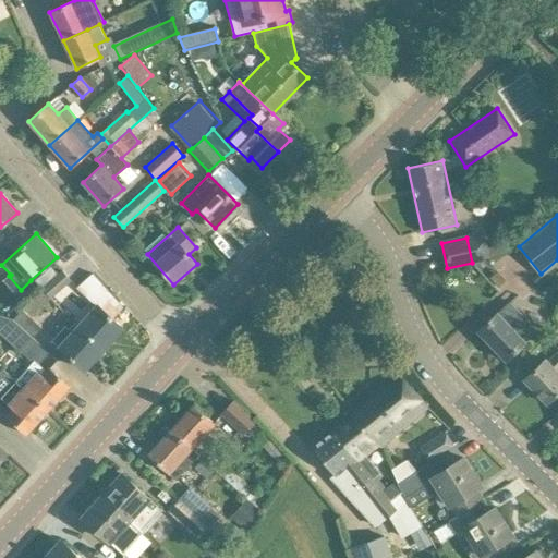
[(51,298),(71,280),(62,270),(43,288),(51,298)]
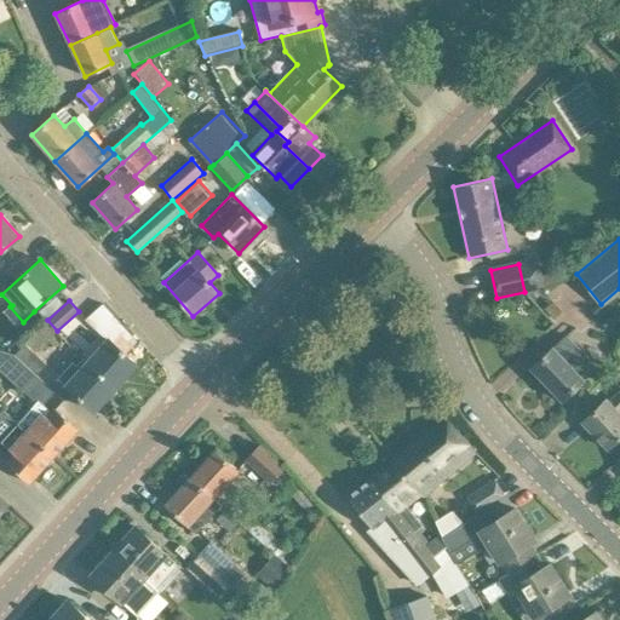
[(57,331),(47,320),(26,344),(33,351),(57,331)]
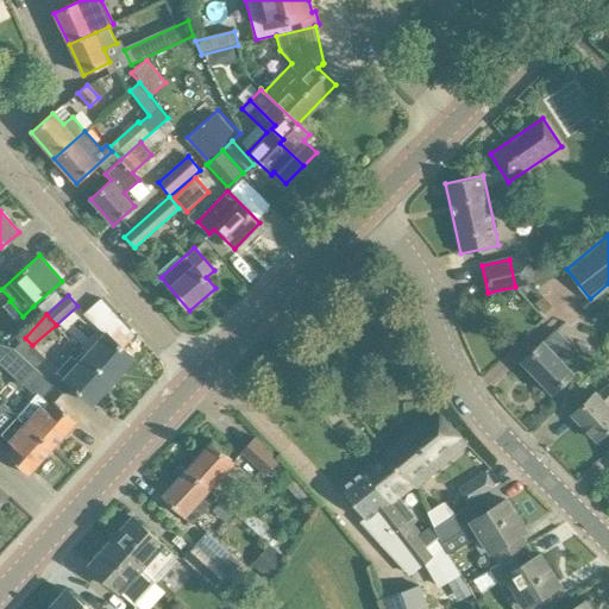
[(556,328),(540,344),(521,360),(552,394),(586,362),(556,328)]
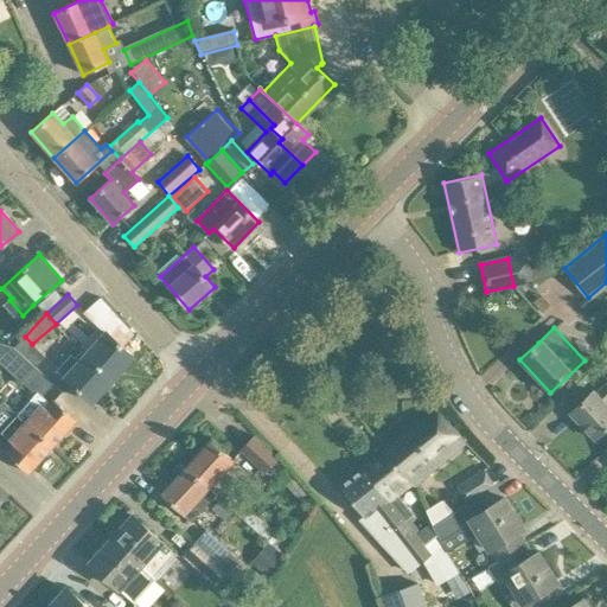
[(106,331),(84,355),(113,379),(134,357),(106,331)]
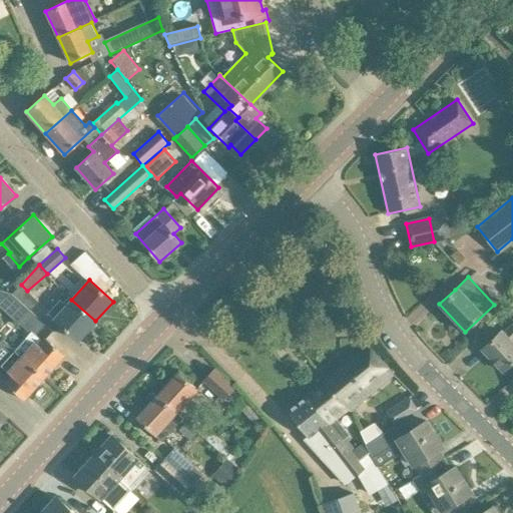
[(40,303),(27,291),(21,285),(12,294),(31,312),(40,303)]
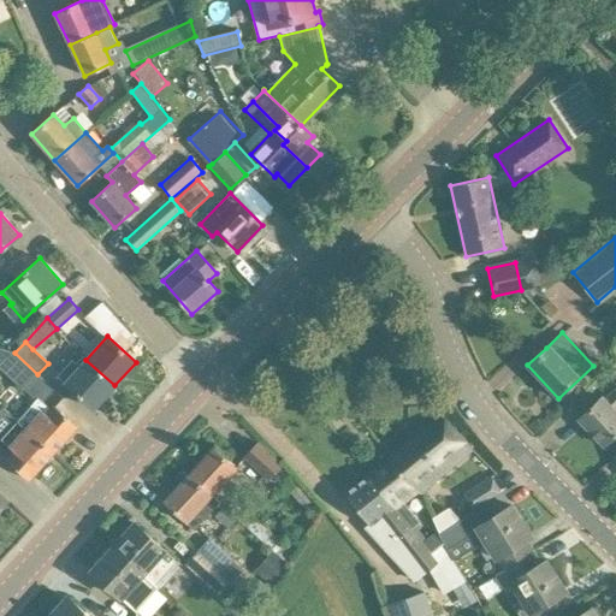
[(15,353),(0,349),(0,348),(0,369),(23,390),(37,374),(15,353)]
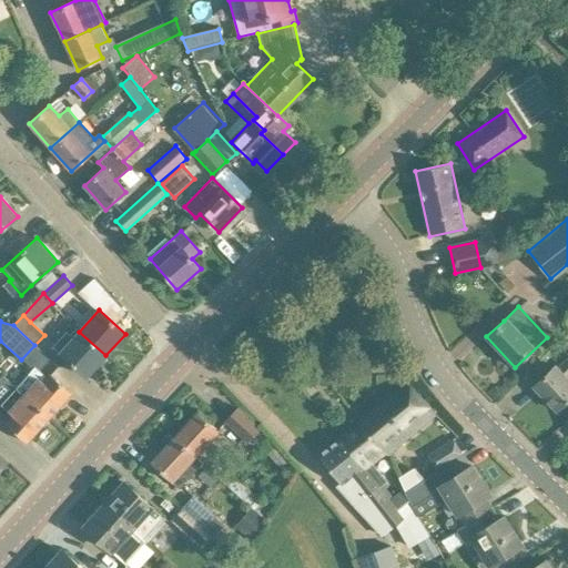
[(87,377),(105,355),(79,332),(72,338),(67,333),(53,347),(60,353),(87,377)]
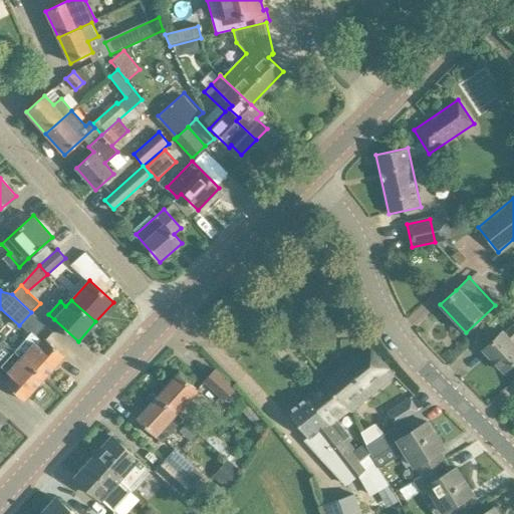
[(483,349),(504,371),(513,361),(513,344),(513,343),(513,341),(513,324),(504,334),(502,331),(483,349)]
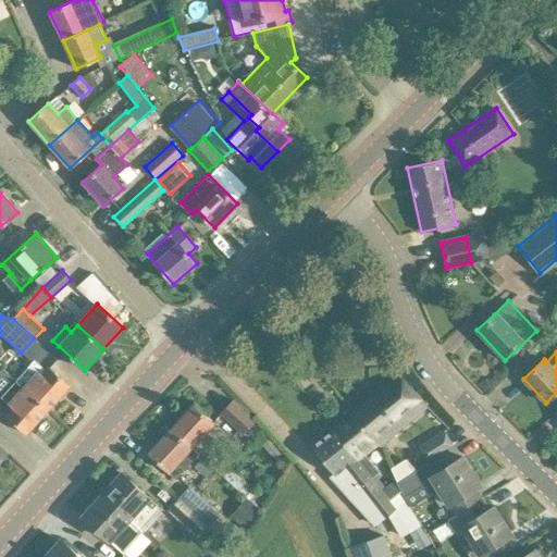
[(35,360),(16,381),(48,410),(70,385),(50,368),(47,371),(35,360)]
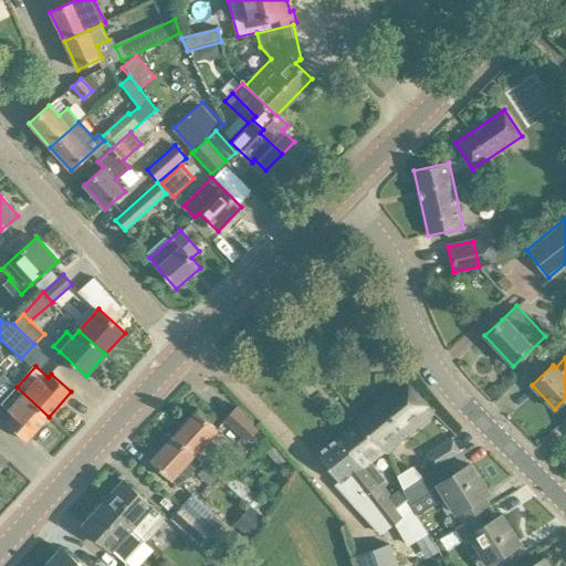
[(359,420),(384,450),(386,453),(433,412),(406,383),(359,420)]
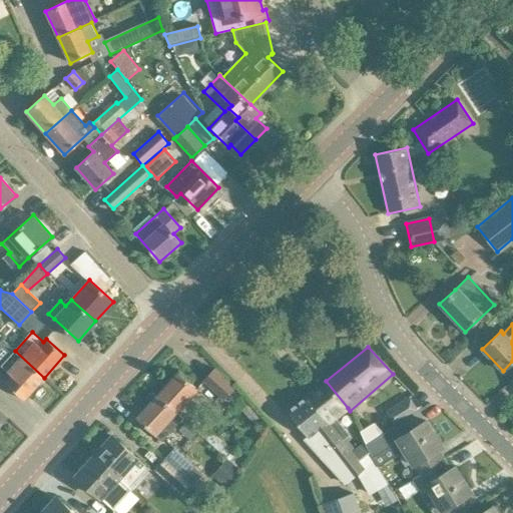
[(44,378),(15,351),(0,366),(0,371),(9,379),(5,383),(24,400),(44,378)]
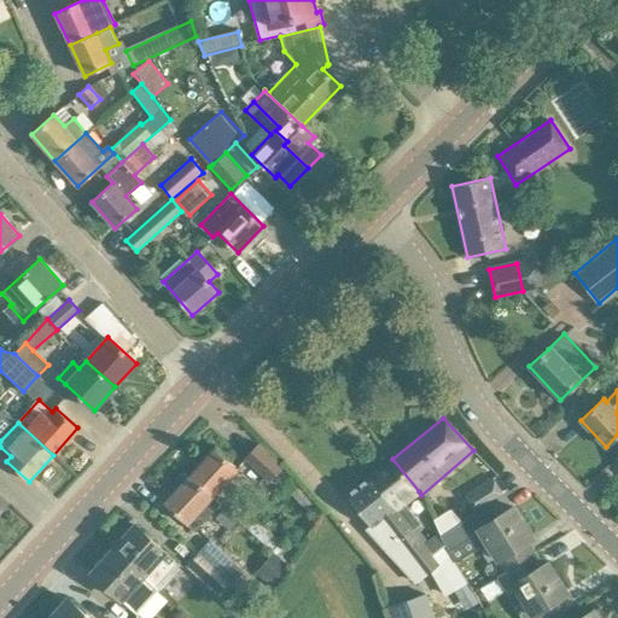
[(281,466),(260,444),(246,459),(269,481),(281,466)]
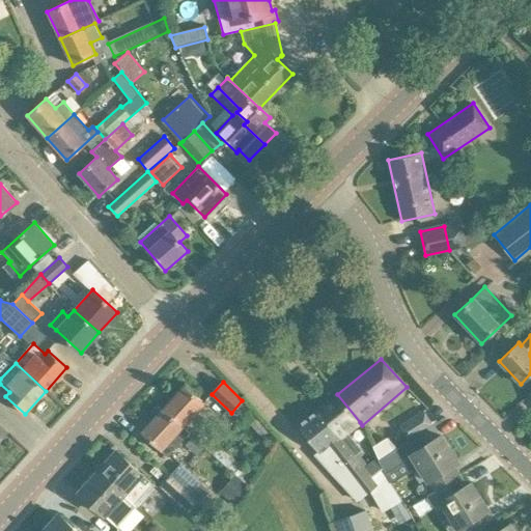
[(185,386),(163,409),(183,426),(203,402),(185,386)]
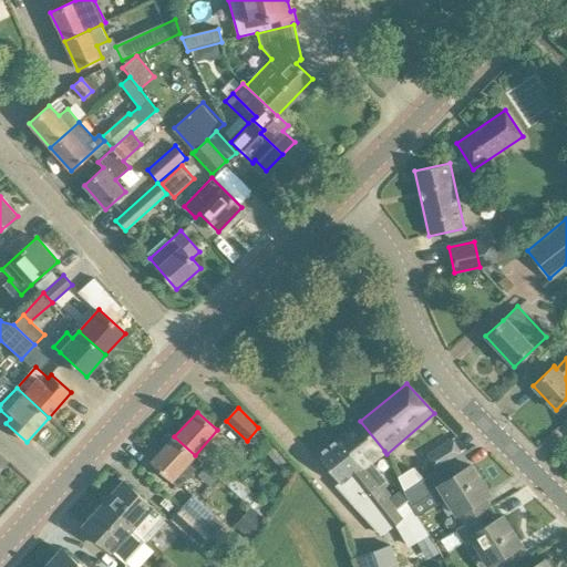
[(339,436),(378,486),(385,480),(370,461),(384,451),(360,421),(339,436)]
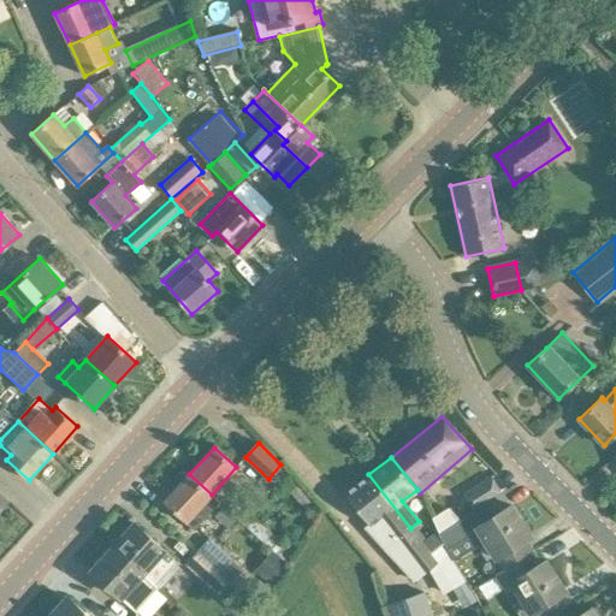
[(212,495),(189,474),(164,502),(194,529),(219,502),(212,495)]
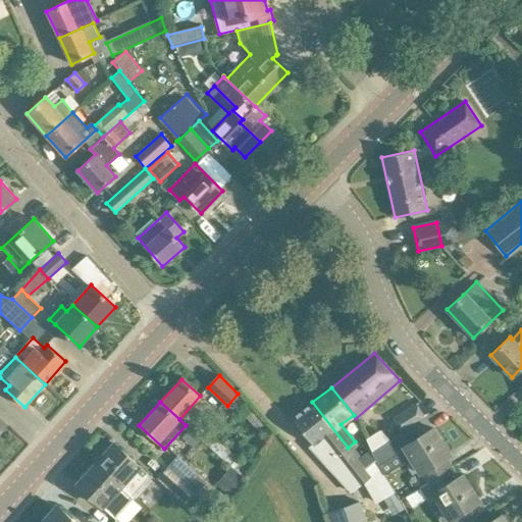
[(379,465),(376,460),(364,469),(357,460),(348,448),(312,402),(293,418),(313,445),(322,437),(353,478),(360,472),(376,500),(385,496),(397,514),(405,509),(379,465)]
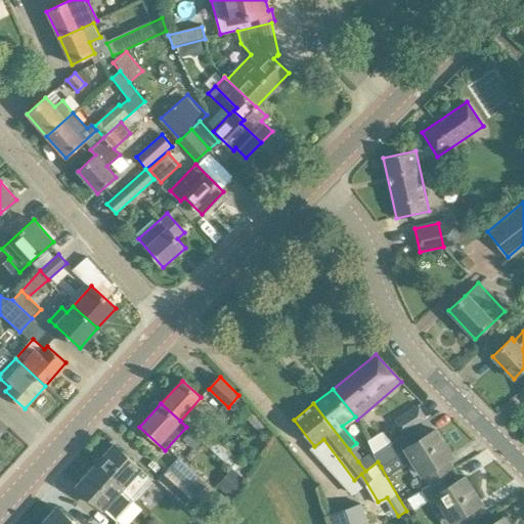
[(393,421),(402,436),(427,421),(418,405),(393,421)]
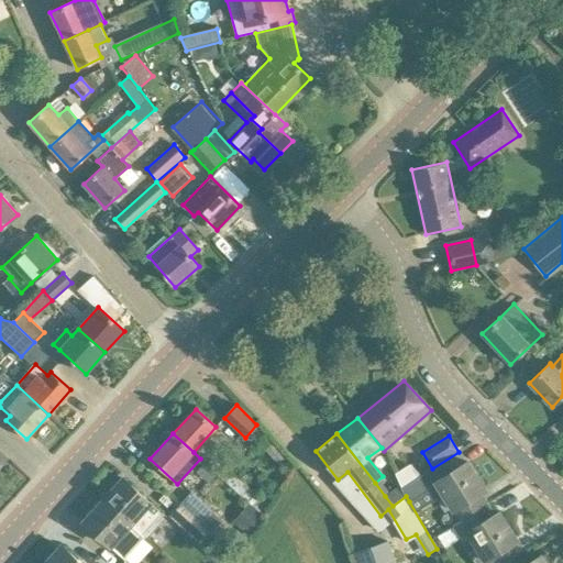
[(443,496),(460,522),(486,505),(479,494),(485,489),(467,462),(439,479),(432,468),(401,487),(406,496),(409,501),(429,489),(435,500),(443,496)]
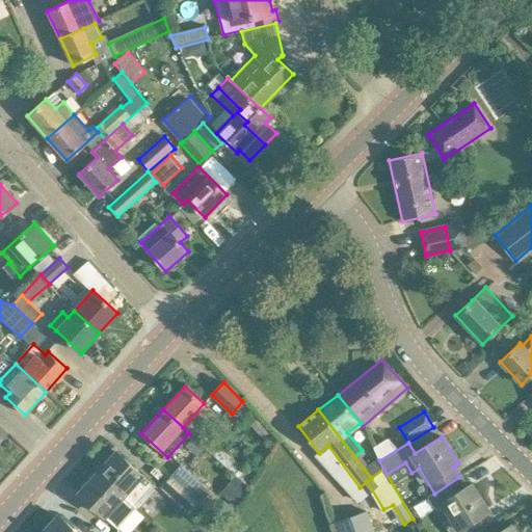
[(116,451),(98,472),(136,507),(155,487),(116,451)]
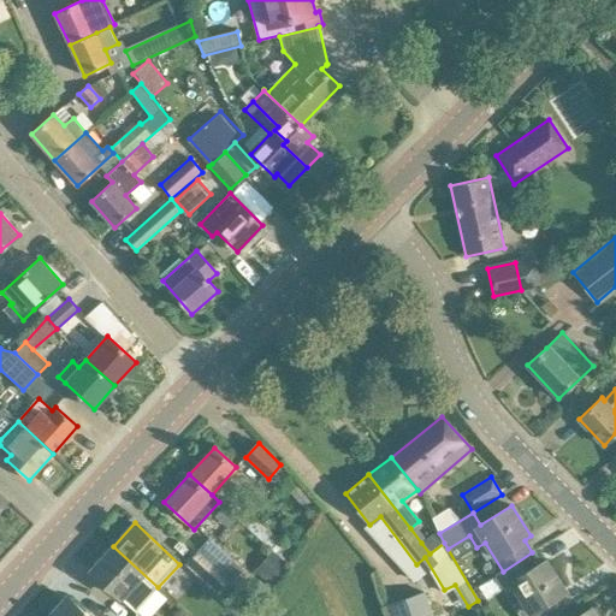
[(438,529),(421,543),(430,554),(444,543),(439,533),(438,529)]
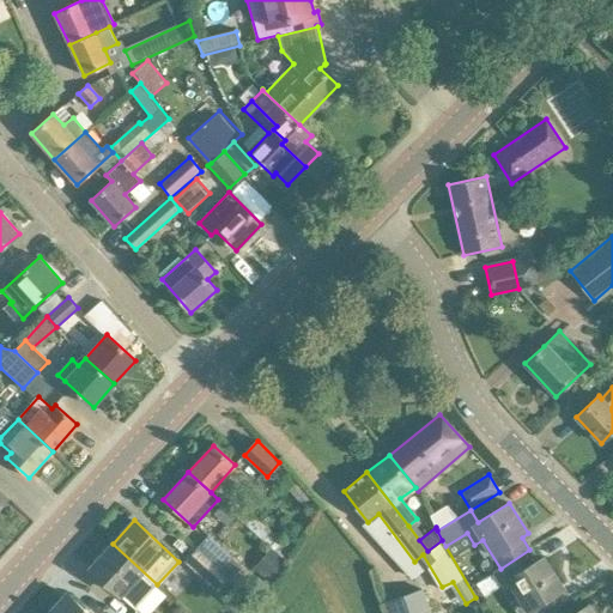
[(208,535),(196,550),(230,581),(242,566),(208,535)]
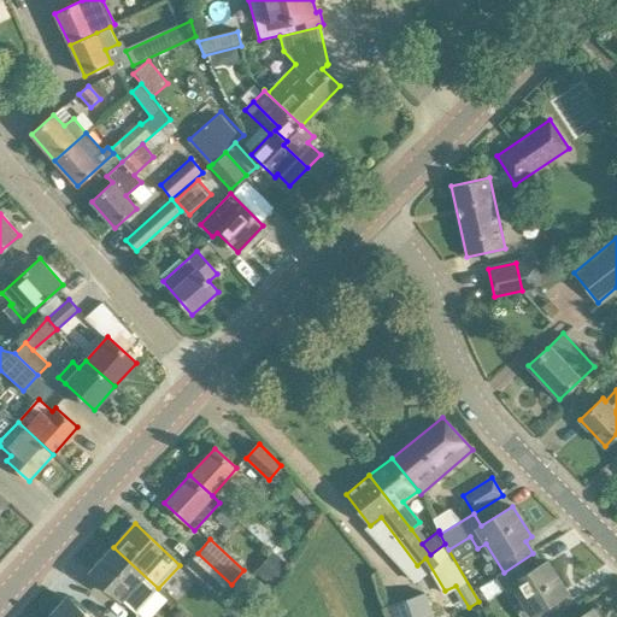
[(113,547),(92,571),(136,612),(158,588),(113,547)]
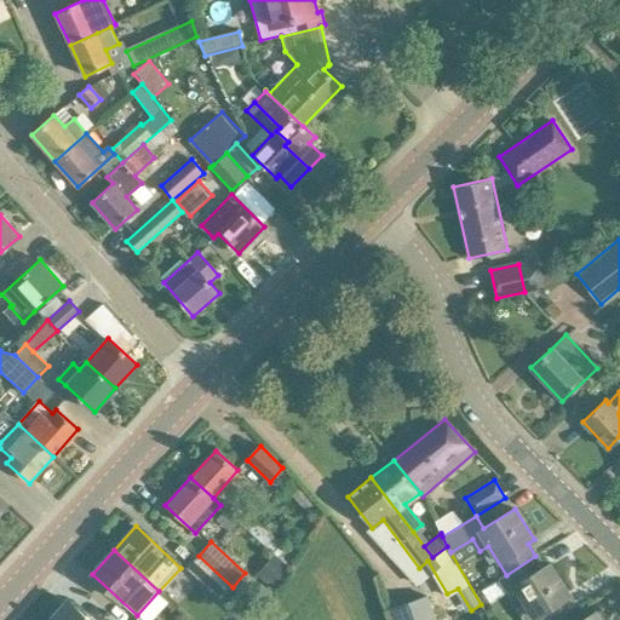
[(220,600),(233,587),(199,556),(187,568),(220,600)]
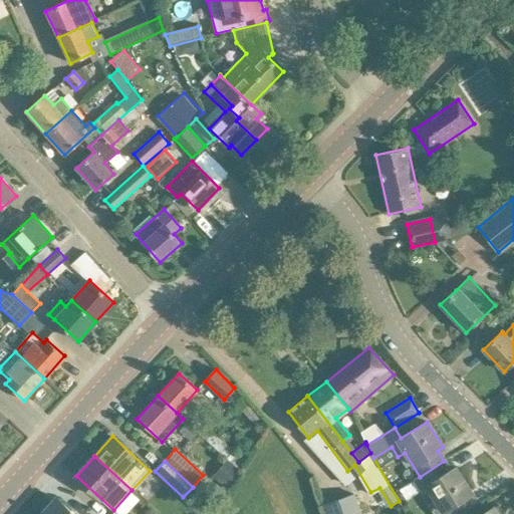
[(451,513),(448,508),(472,493),(456,468),(451,471),(444,461),(420,477),(413,481),(420,491),(426,487),(435,500),(428,505),(433,513),(451,513)]
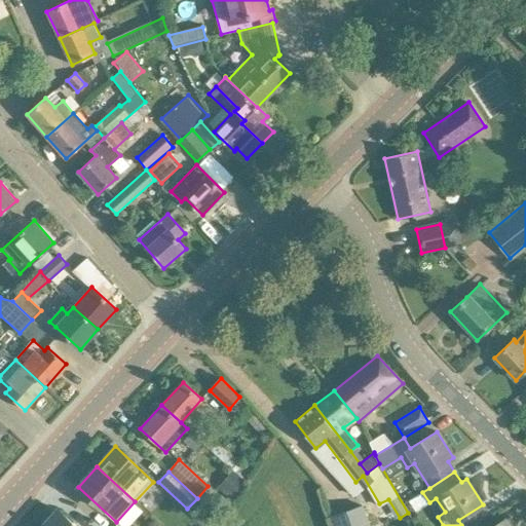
[(372,525),(364,501),(329,514),(333,525),(372,525)]
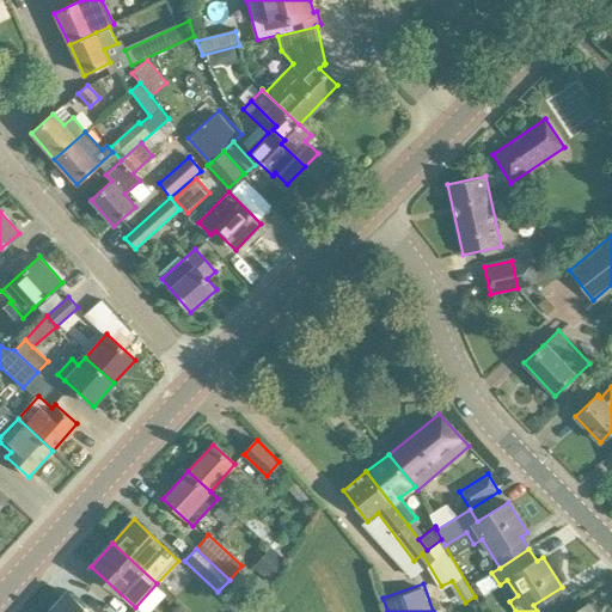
[(49,611),(89,611),(67,593),(49,611)]
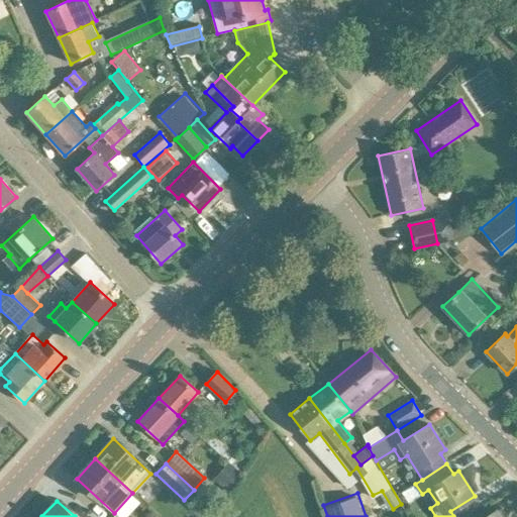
[(486,516),(507,516),(502,508),(497,511),(496,511),(486,516)]
